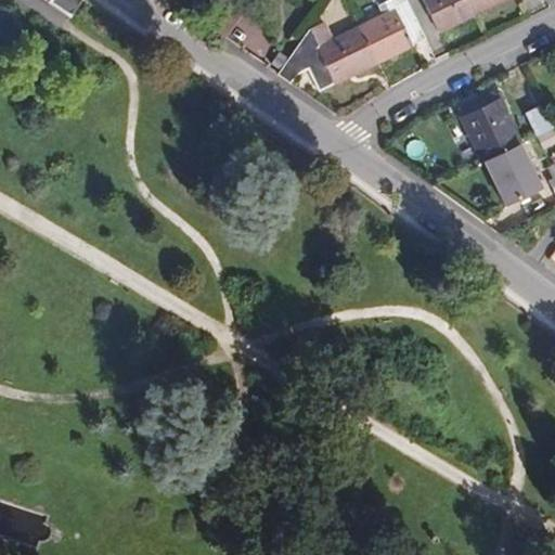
[(73,17),(84,0),(49,0),(49,1),(73,17)]
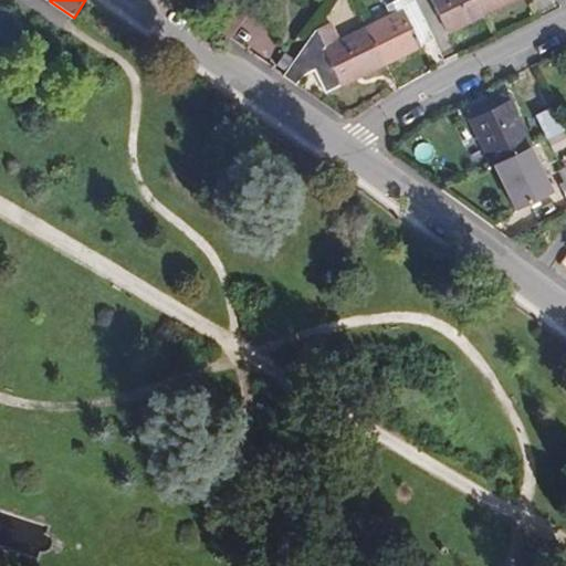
[(385,63),(433,39),(413,0),(395,0),(399,11),(367,29),(385,63)]
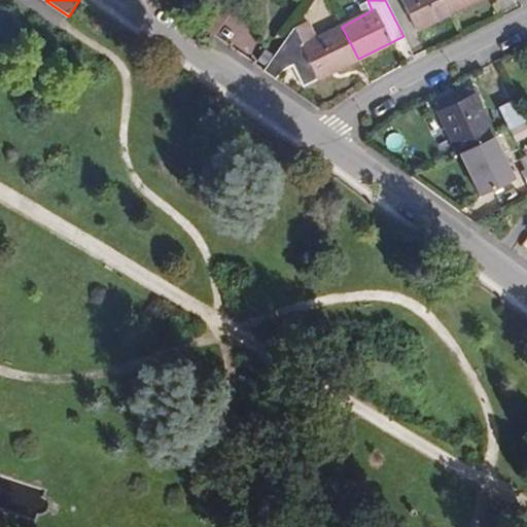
[(402,0),(417,30),(449,13),(442,0),(402,0)]
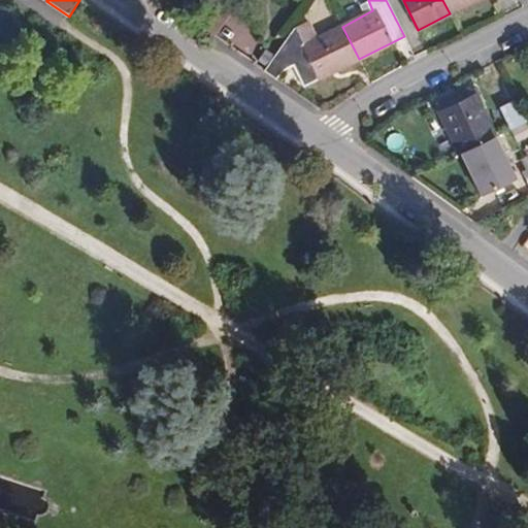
[(442,0),(450,13),(476,0),(442,0)]
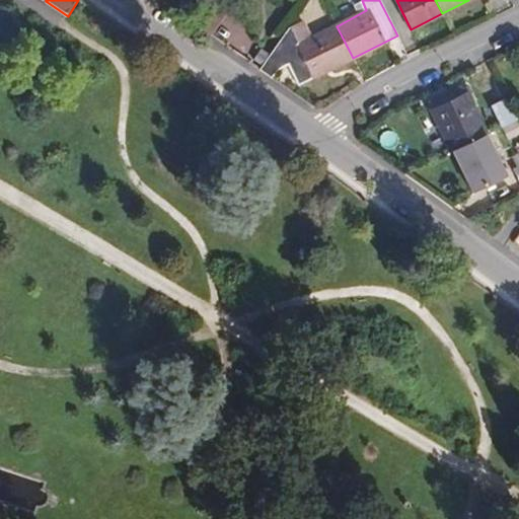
[(303,22),(291,27),(300,45),(312,39),(303,22)]
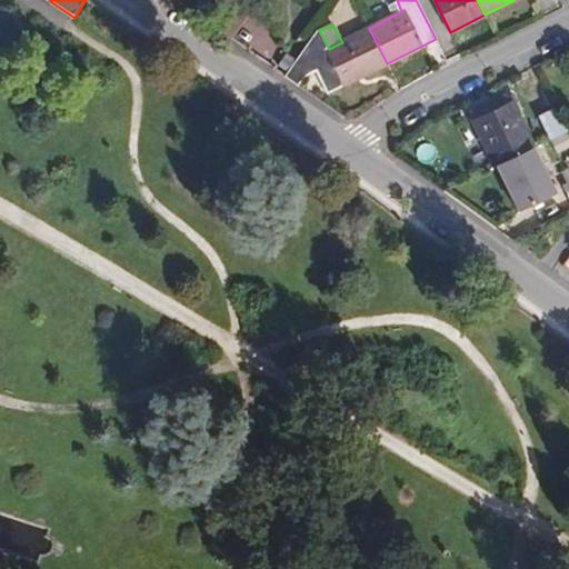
[(283,76),(298,86),(305,76),(317,71),(328,93),(387,63),(369,29),(342,42),(329,49),(319,30),(283,76)]
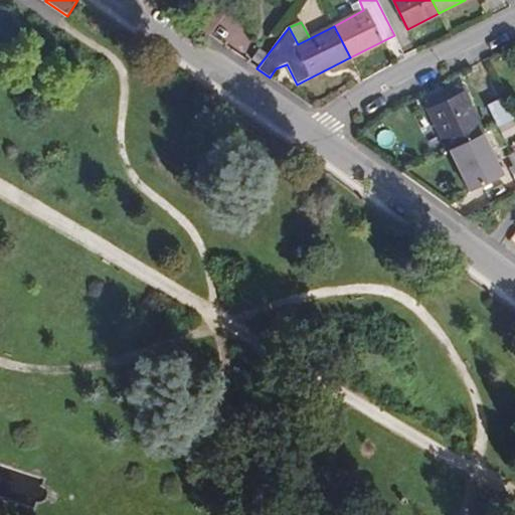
[(425,102),(450,149),(482,133),(458,86),(425,102)]
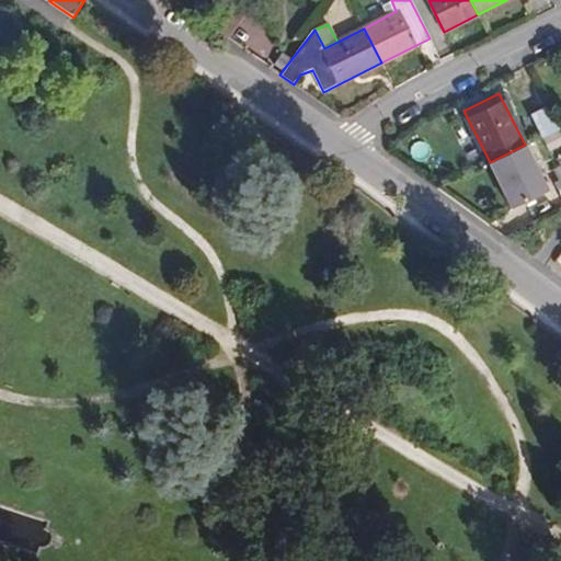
[(546,134),(558,128),(547,105),(535,112),(546,134)]
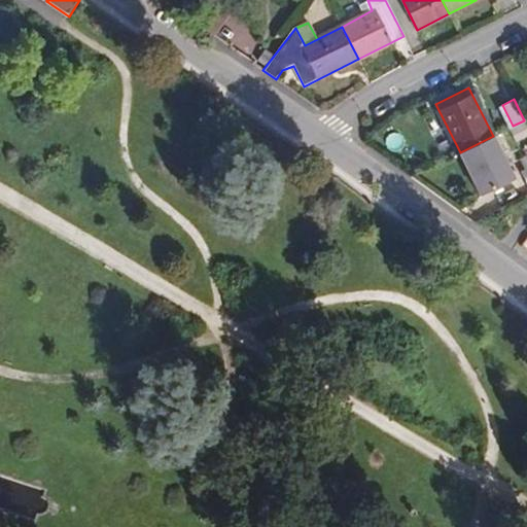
[(493,136),(460,152),(481,194),(515,177),(493,136)]
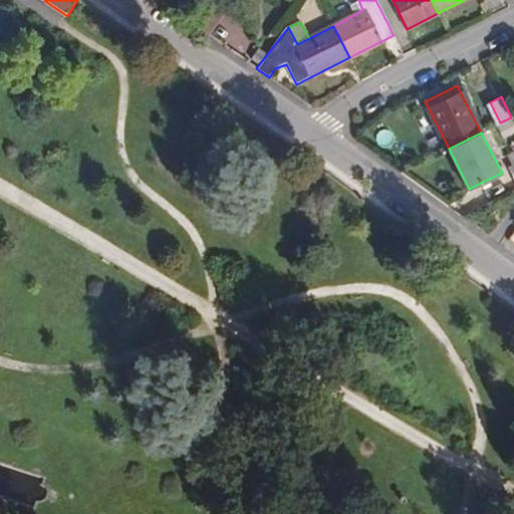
[(513,148),(504,152),(513,181),(513,148)]
